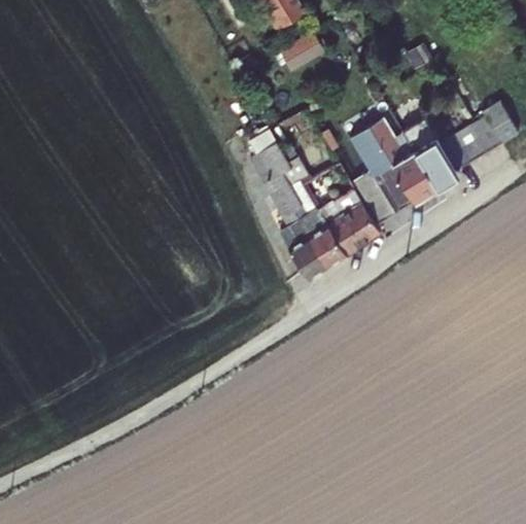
[(259,0),(277,29),(305,11),(297,0),(259,0)]
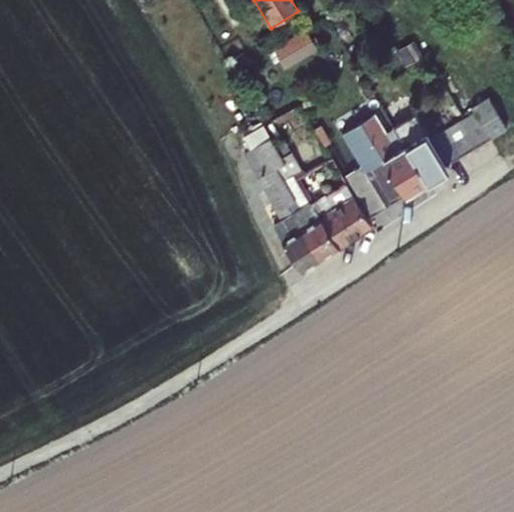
[(350,12),(346,6),(325,20),(329,26),(350,12)]
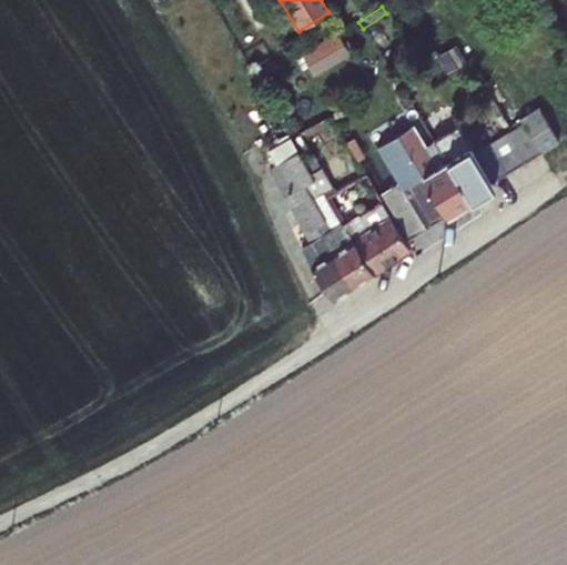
[(316,73),(350,54),(337,34),(305,54),(316,73)]
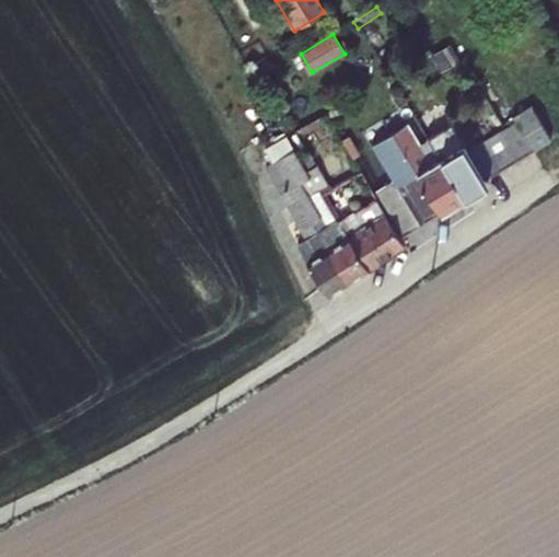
[(247,74),(259,94),(279,82),(267,64),(247,74)]
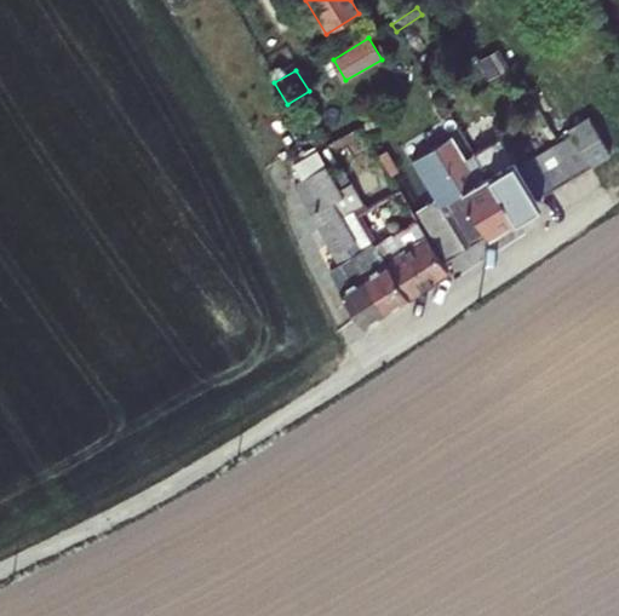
[(567,132),(571,138),(589,170),(608,157),(586,120),(567,132)]
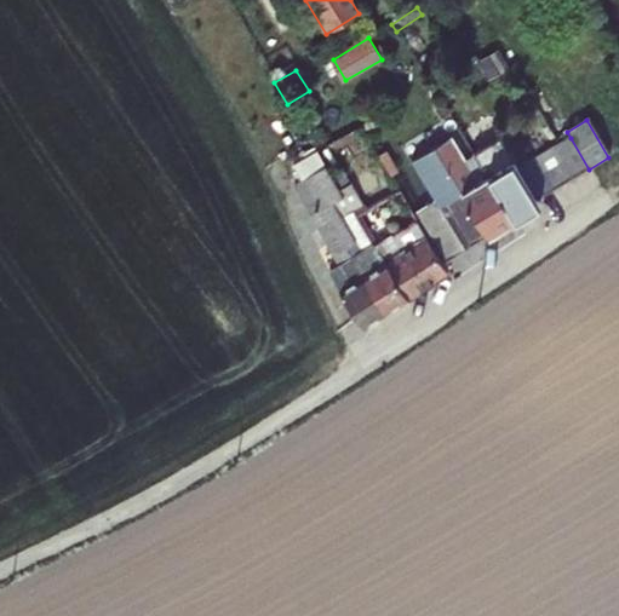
[(458,186),(463,183),(494,234),(514,222),(487,178),(486,179),(473,157),(463,162),(445,130),(428,139),(434,149),(412,163),(435,200),(465,251),(488,237),(458,186)]
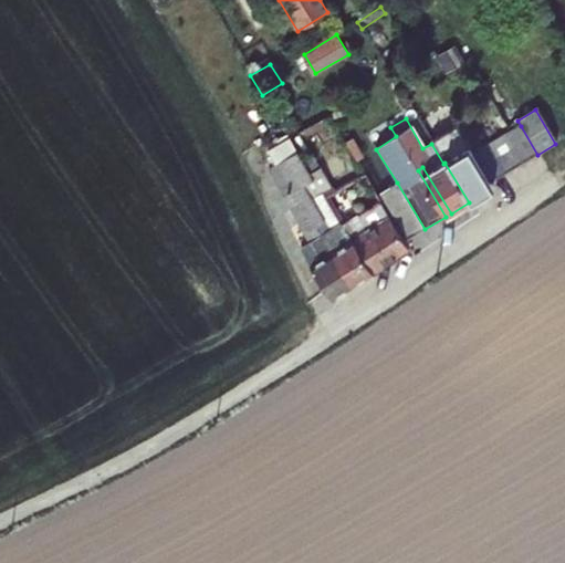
[(521,126),(504,136),(521,165),(537,155),(521,126)]
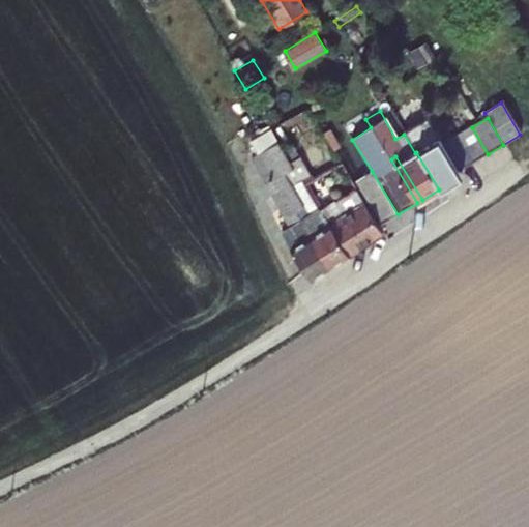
[(416,152),(439,189),(460,177),(457,173),(441,146),(437,140),(425,121),(404,135),(415,153),(416,152)]
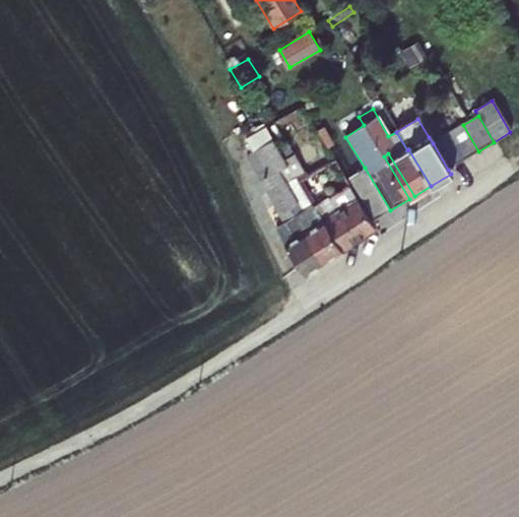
[(463,125),(448,134),(463,160),(478,151),(463,125)]
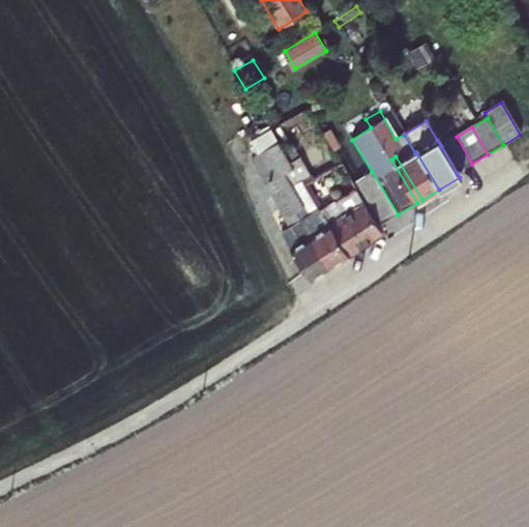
[(457,137),(441,146),(457,173),(472,164),(457,137)]
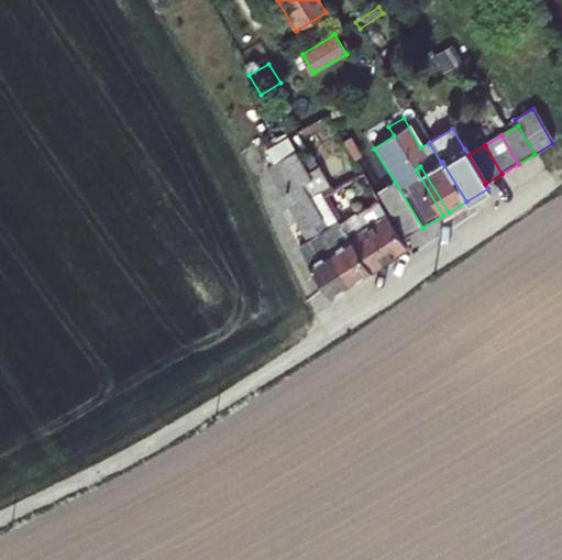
[(272,166),(295,155),(290,146),(267,157),(272,166)]
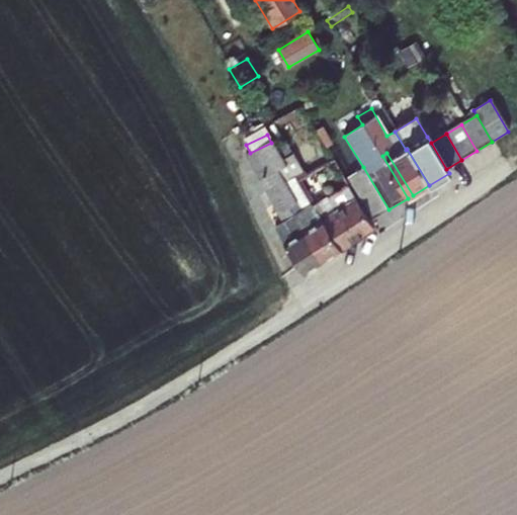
[(303,275),(322,263),(287,208),(296,203),(276,171),(285,166),(276,151),(271,143),(250,153),(245,157),(282,225),(274,230),(303,275)]
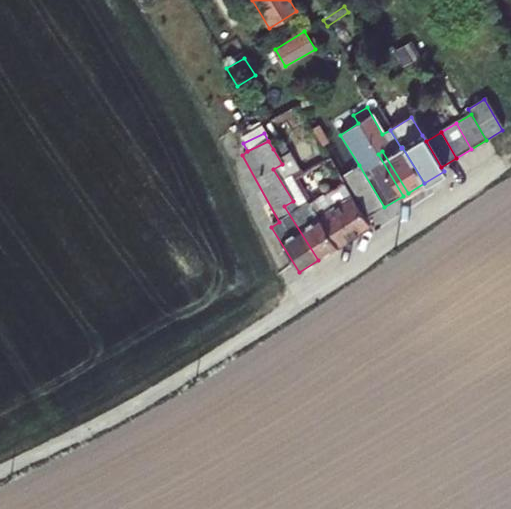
[(318,260),(336,248),(309,206),(295,181),(302,176),(283,143),(273,149),(282,164),(273,169),(293,201),(284,206),(318,260)]
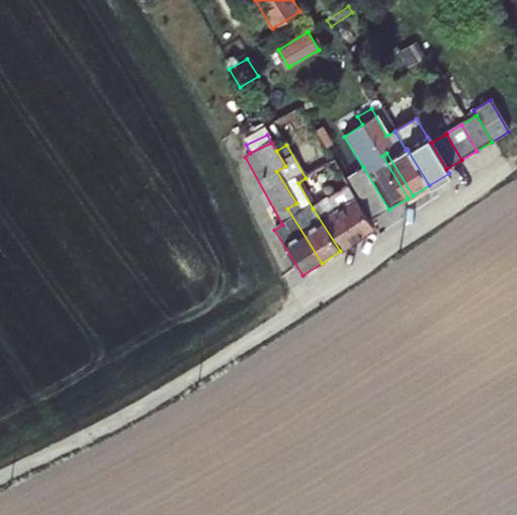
[(382,156),(408,198),(413,195),(386,153),(382,156)]
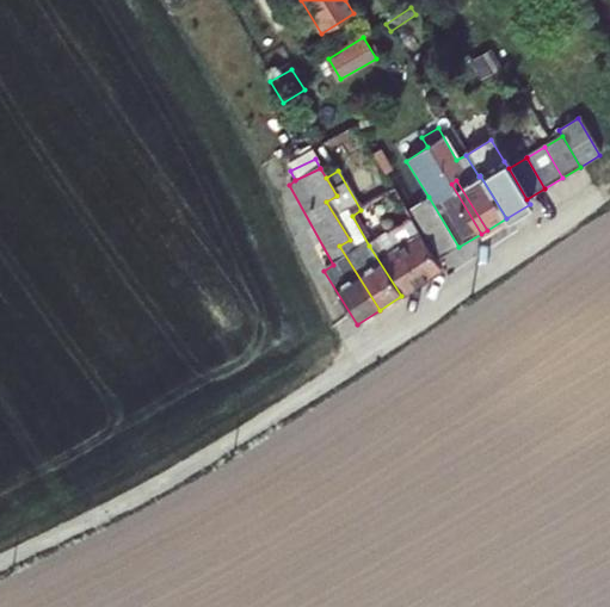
[(458,247),(429,197),(408,209),(438,259),(458,247)]
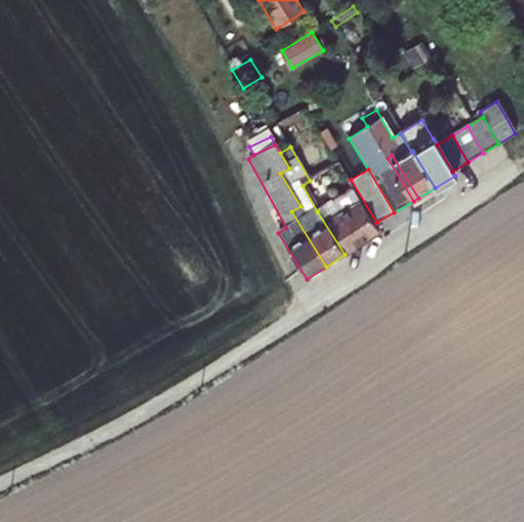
[(325,206),(317,211),(345,254),(378,233),(353,191),(326,207),(325,206)]
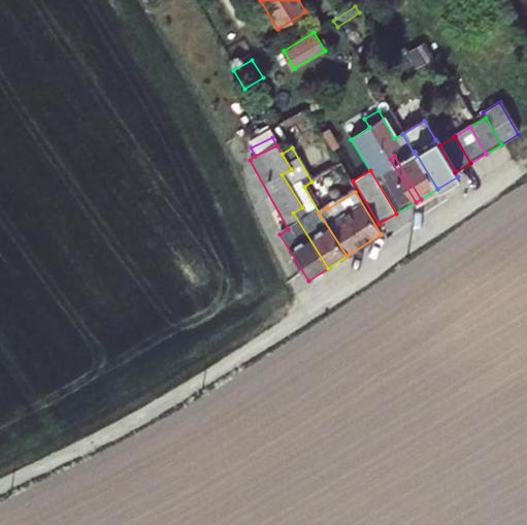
All buildings are outlined.
